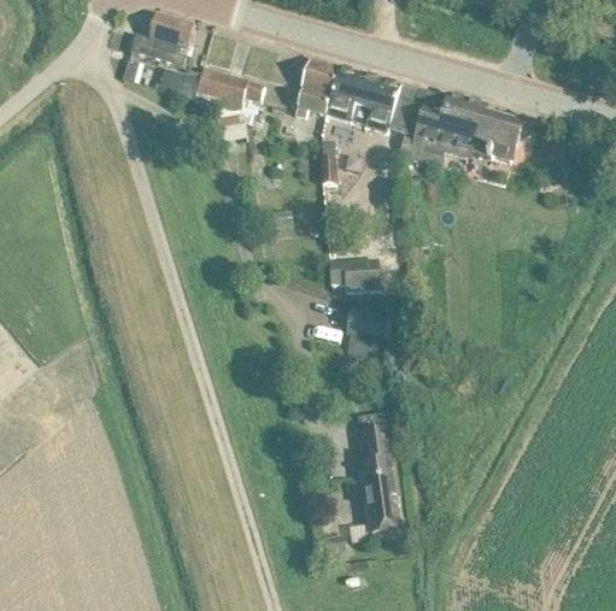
[(188,40),(191,34),(193,23),(156,13),(156,12),(148,36),(135,33),(130,51),(182,65),(189,40),(188,40)]
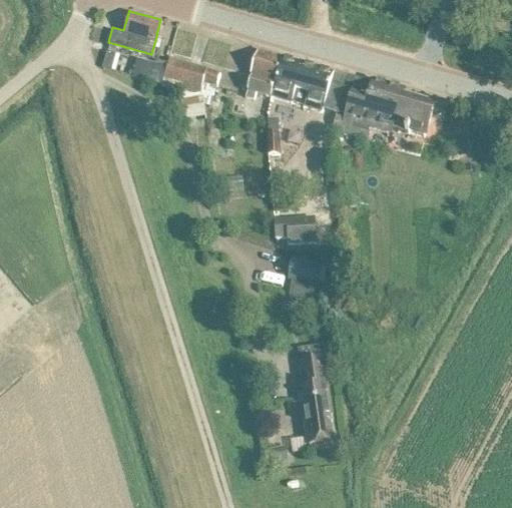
[(271,94),(282,55),(257,47),(249,72),(250,72),(244,94),(253,96),(256,90),(271,94)]
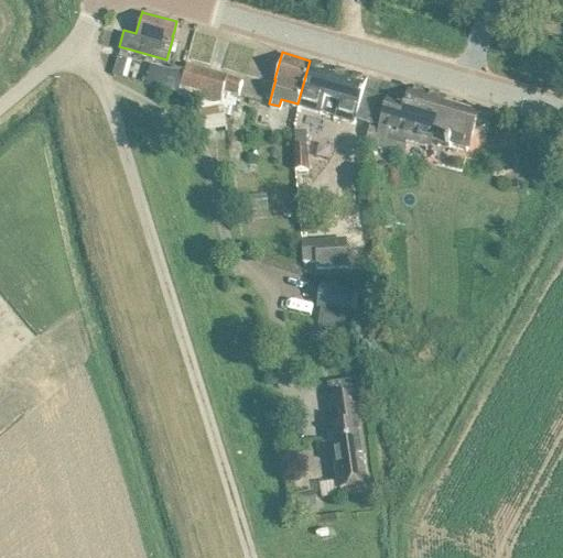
[(177,89),(180,80),(182,70),(117,53),(112,72),(177,89)]
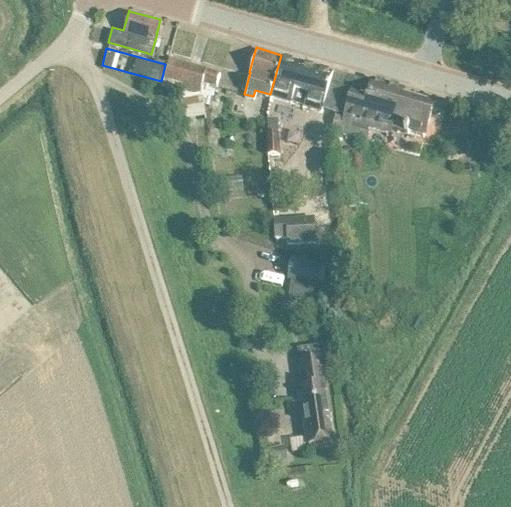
[(216,81),(219,69),(168,55),(165,64),(163,73),(200,84),(202,77),(216,81)]
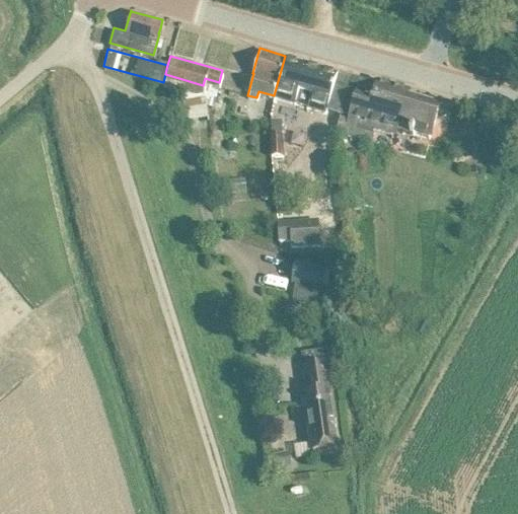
[(306,105),(325,111),(337,71),(285,56),(274,95),(294,101),(307,104),(306,105)]
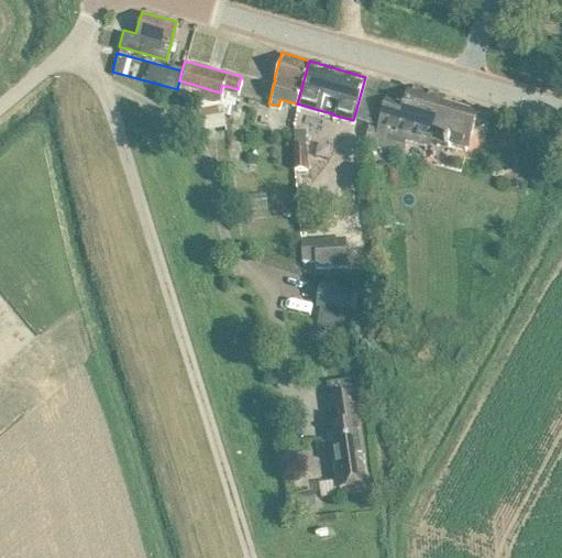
[(440,101),(442,95),(411,86),(407,101),(392,97),(392,96),(389,95),(375,143),(401,151),(406,138),(425,143),(428,133),(445,138),(444,143),(448,144),(449,142),(465,148),(469,133),(475,112),(440,101)]
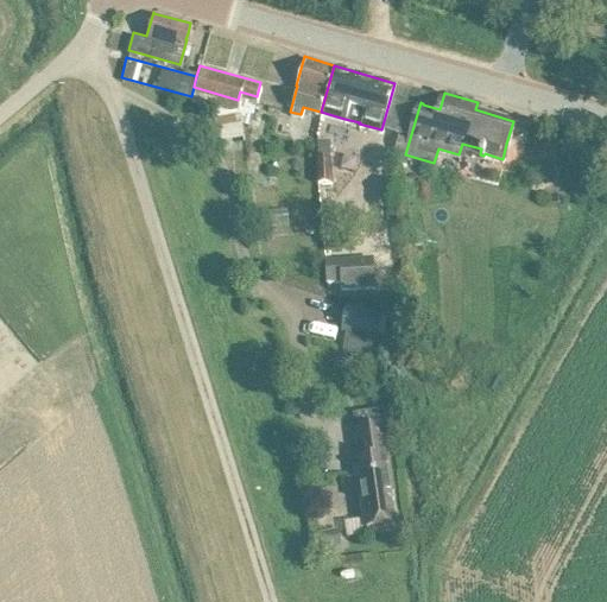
[(245,132),(260,128),(255,107),(240,111),(245,132)]
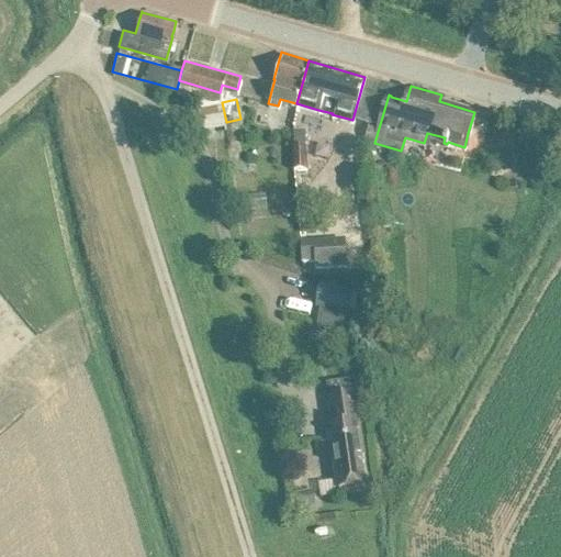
[(305,143),(304,143),(304,126),(292,126),(293,167),(305,167),(305,143)]
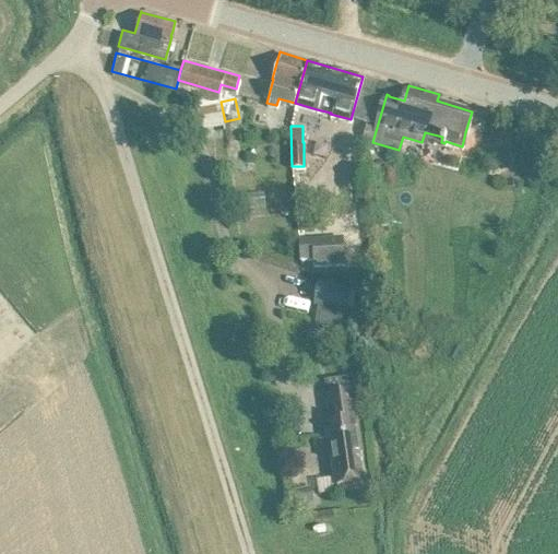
[(343,261),(342,235),(298,237),(299,257),(312,256),(312,263),(343,261)]
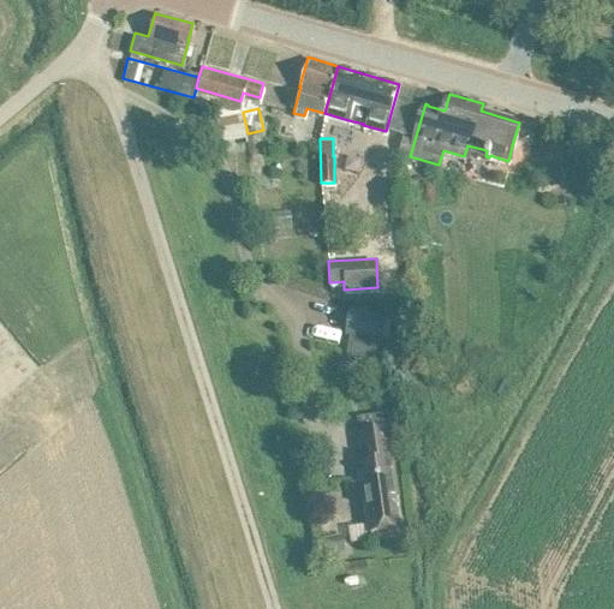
[(398,316),(399,304),(371,300),(370,311),(398,316)]
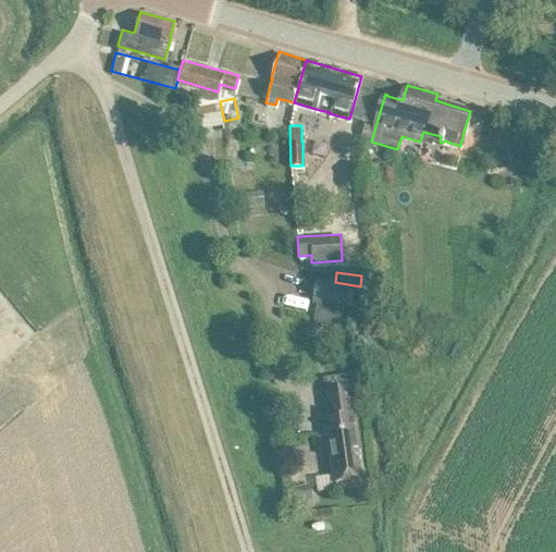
[(346,326),(349,305),(345,304),(347,286),(314,281),(311,301),(316,301),(312,320),(346,326)]
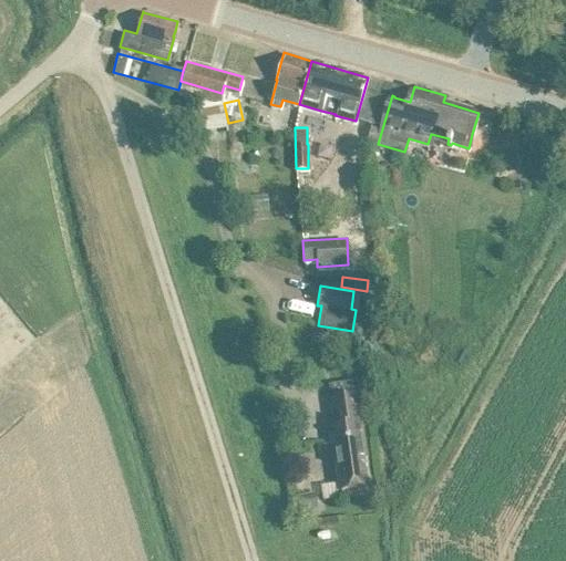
[(367,456),(358,393),(356,378),(328,382),(333,424),(328,425),(331,444),(335,443),(341,489),(346,488),(348,500),(368,498),(366,486),(368,486),(363,457),(367,456)]
